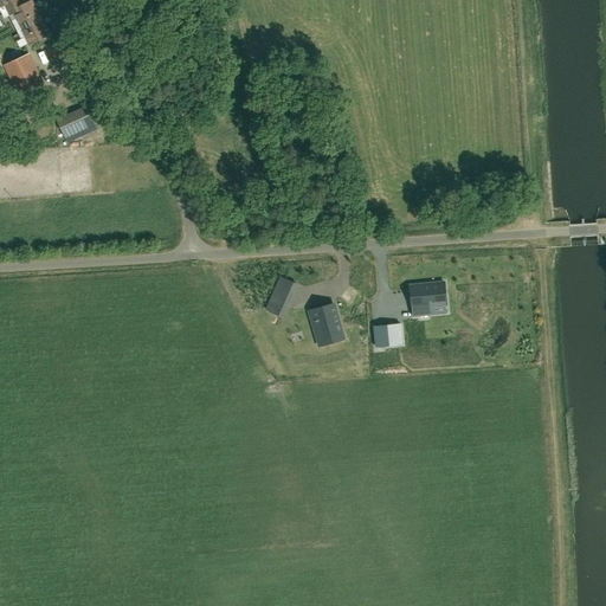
[(0,0),(0,8),(2,13),(7,11),(10,15),(14,13),(17,19),(13,20),(19,33),(24,32),(30,44),(49,34),(40,18),(38,13),(32,1),(25,5),(21,0),(0,0)]
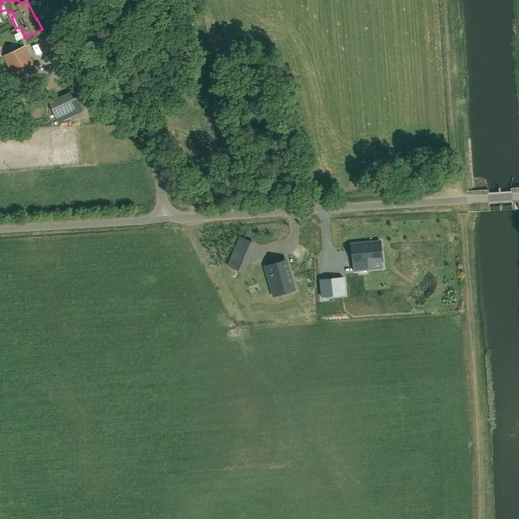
[(4,56),(18,85),(40,75),(25,46),(4,56)]
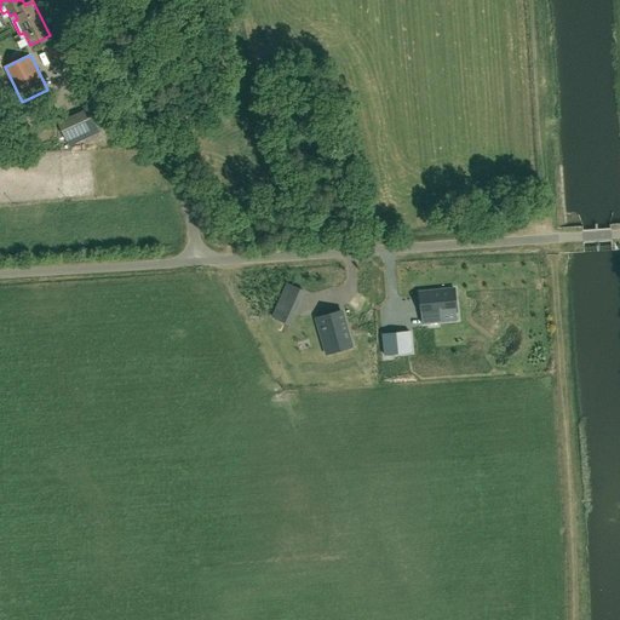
[(99,125),(90,107),(59,122),(67,141),(99,125)]
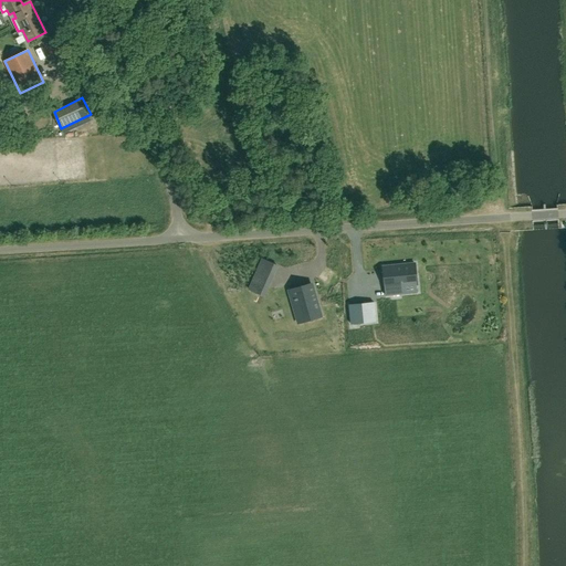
[(415,263),(383,266),(386,295),(401,294),(401,286),(417,284),(415,263)]
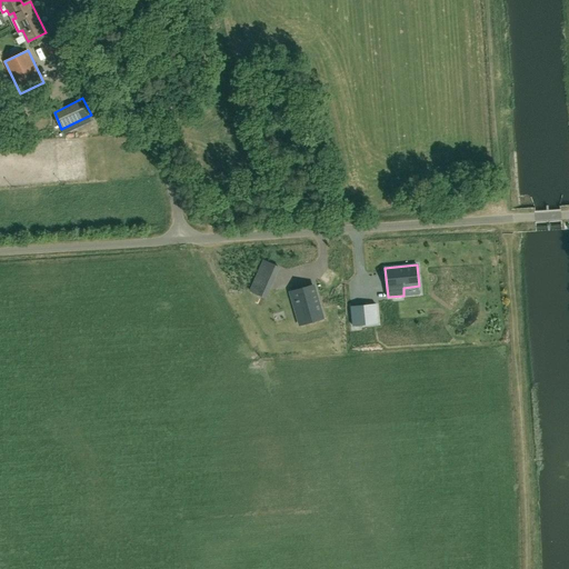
[(250,291),(262,297),(269,281),(257,276),(250,291)]
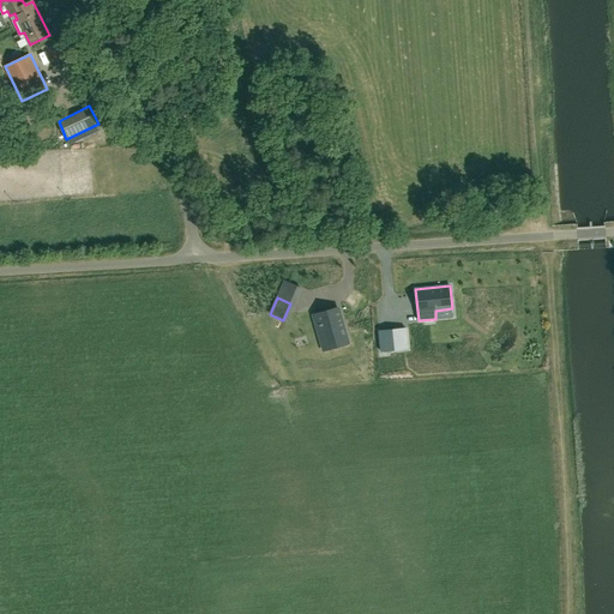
[(325,343),(345,337),(338,308),(314,315),(318,330),(320,329),(325,343)]
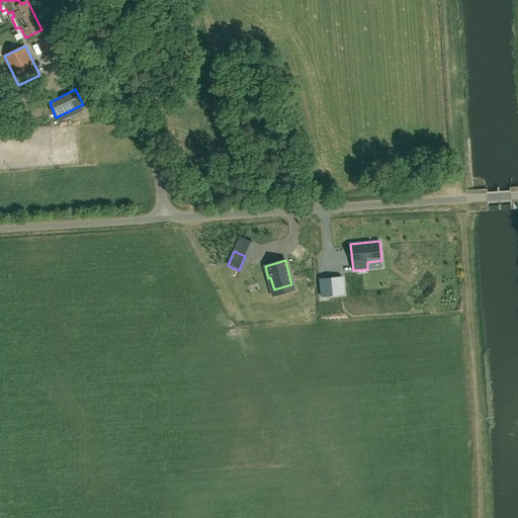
[(322,296),(344,294),(342,276),(320,279),(322,296)]
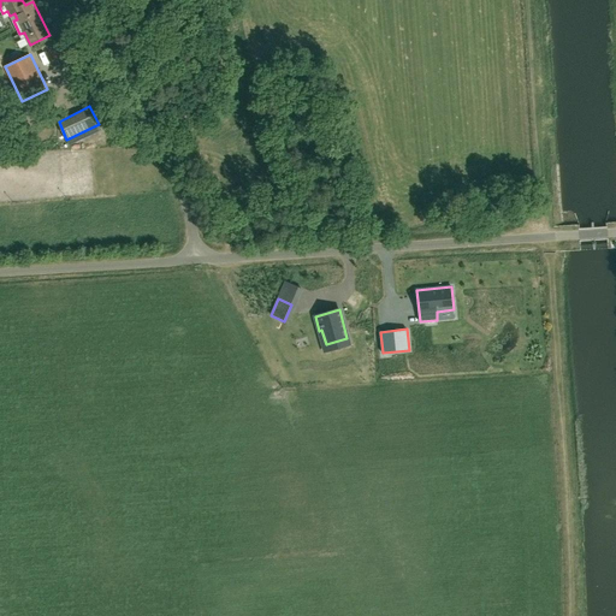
All buildings are outlined.
